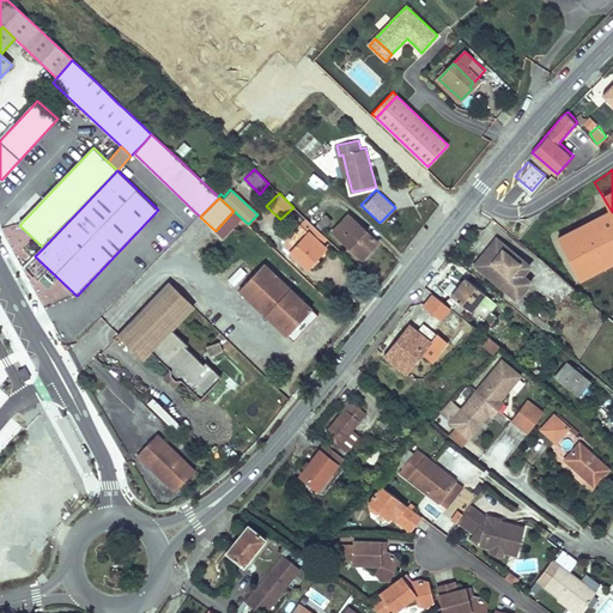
[(326,214),(316,225),(322,230),(332,220),(326,214)]
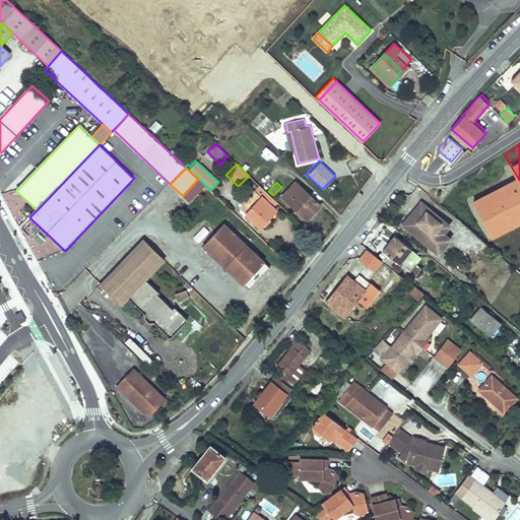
[(296,182),(283,195),(308,218),(320,205),(296,182)]
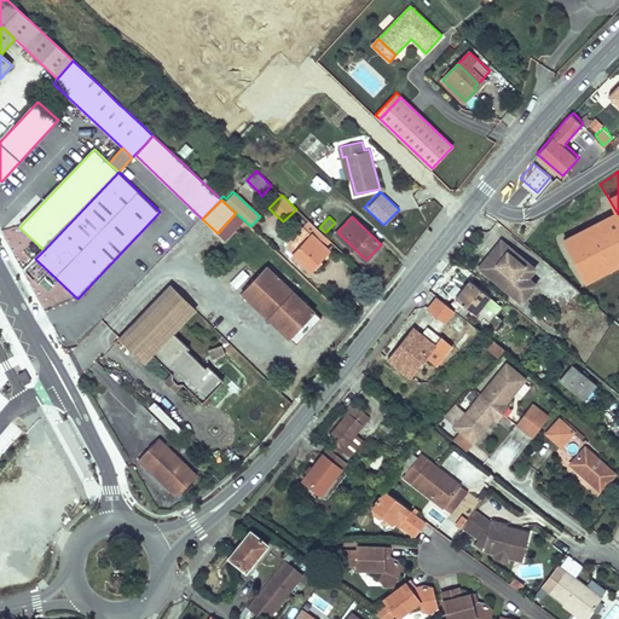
[(330,239),(310,220),(288,243),(288,249),(310,270),(324,254),(320,250),(324,246),(330,239)]
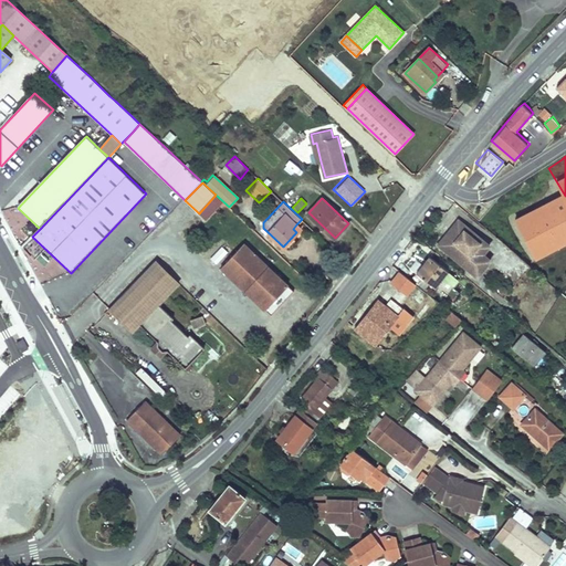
[(458,220),(450,230),(454,233),(441,248),(477,276),(491,260),(483,253),(490,245),(458,220)]
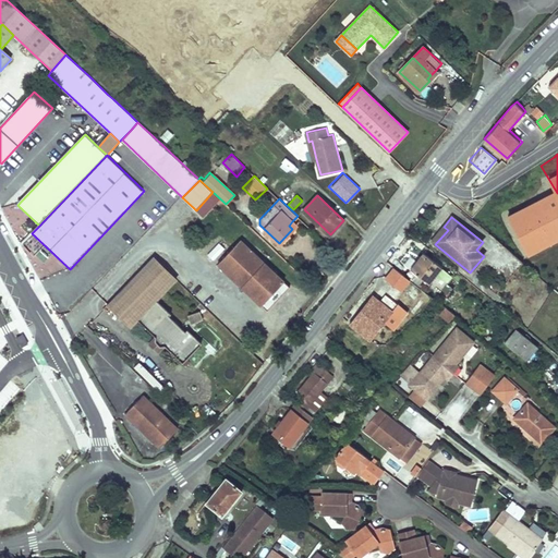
[(448,230),(444,227),(432,241),(435,244),(448,230)]
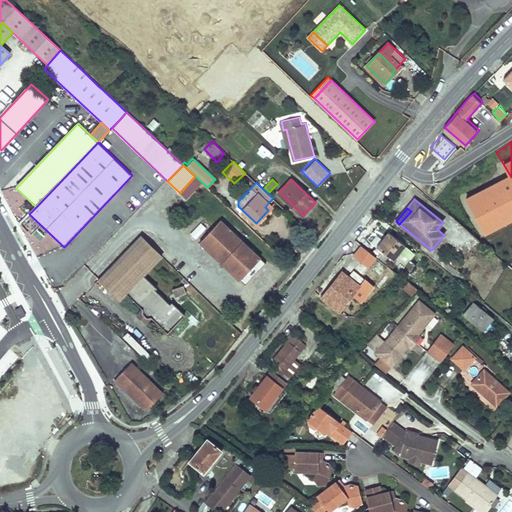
[(221,221),(201,242),(241,280),(260,259),(221,221)]
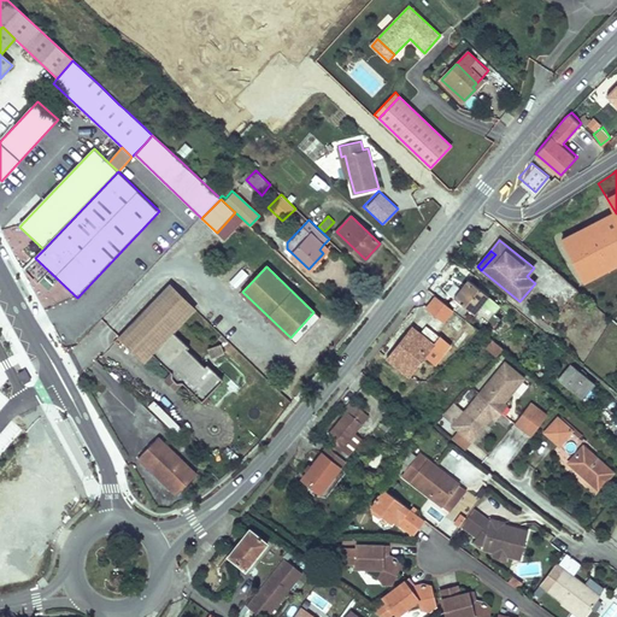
[(230,281),(235,286),(247,275),(242,270),(230,281)]
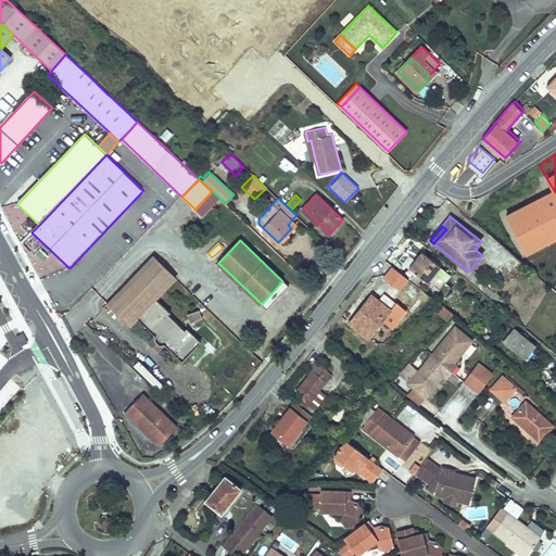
[(422,252),(416,260),(432,274),(439,266),(422,252)]
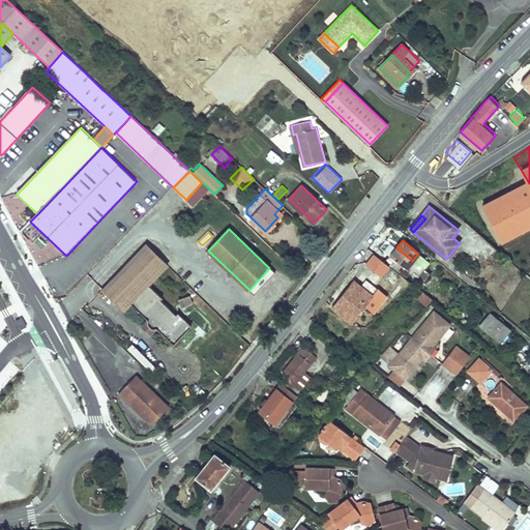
[(147,246),(105,291),(127,311),(133,305),(149,321),(149,325),(154,329),(158,329),(177,345),(194,327),(180,315),(178,317),(163,302),(165,299),(151,287),(169,267),(147,246)]
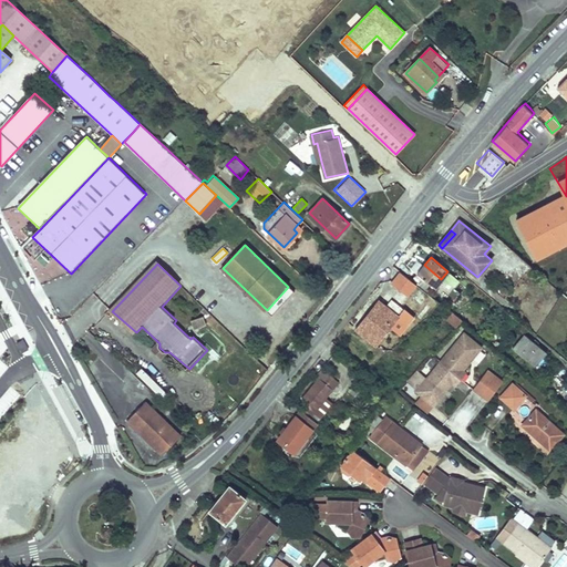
[(441,279),(424,265),(418,272),(416,272),(412,279),(425,290),(431,284),(435,287),(441,279)]
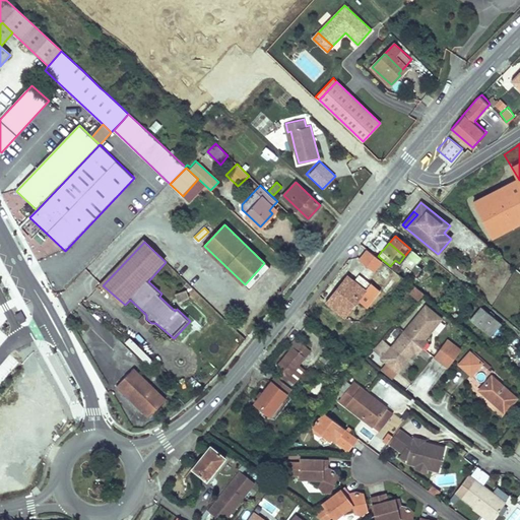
[(381,260),(367,250),(360,258),(374,269),(381,260)]
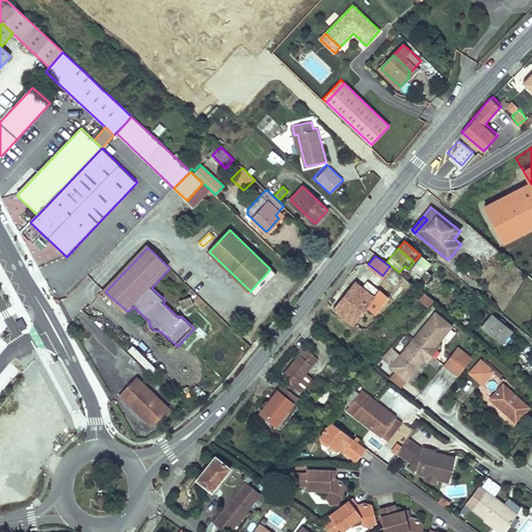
[(270,269),(250,291),(256,296),(276,274),(270,269)]
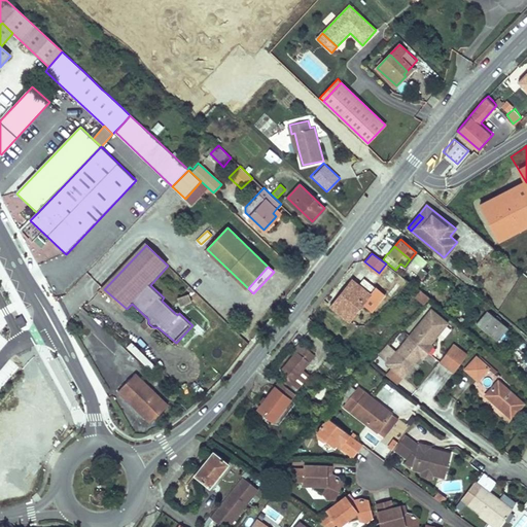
[(428,275),(422,270),(416,276),(423,281),(428,275)]
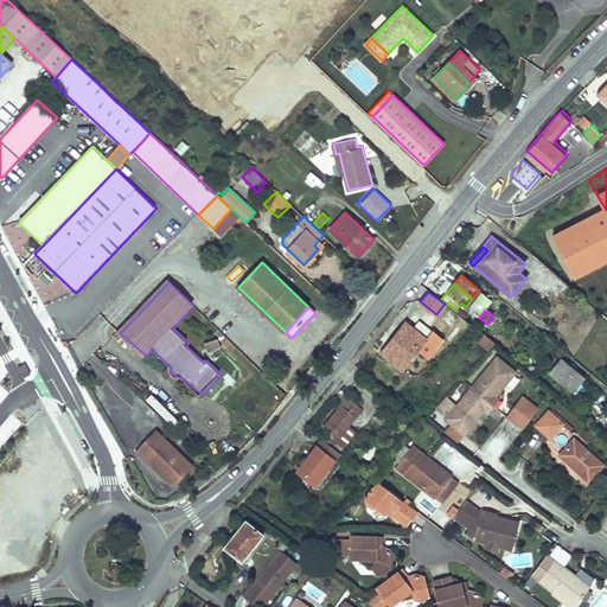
[(403,370),(419,350),(430,358),(438,349),(426,339),(434,330),(421,319),(410,332),(402,326),(381,353),(403,370)]
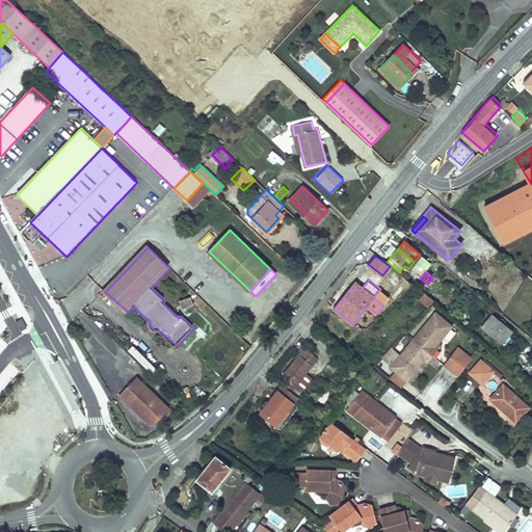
[(525,284),(522,288),(528,294),(531,289),(525,284)]
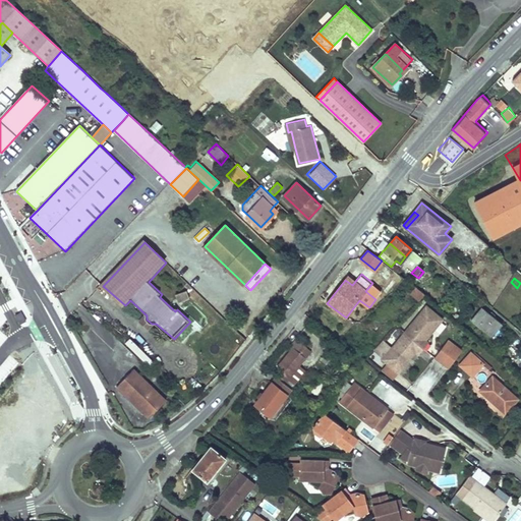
[(424,294),(415,288),(411,293),(419,300),(424,294)]
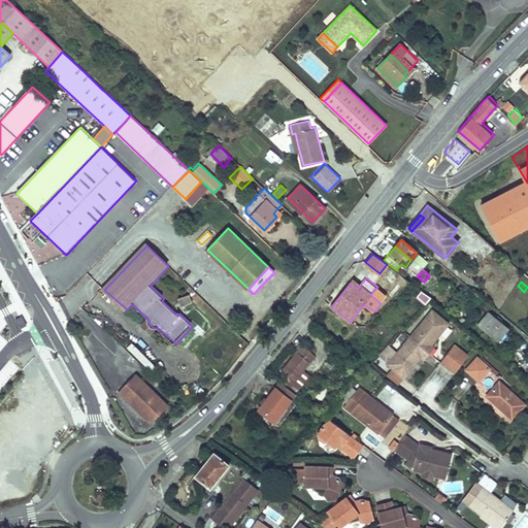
[(191,302),(189,295),(178,299),(180,305),(191,302)]
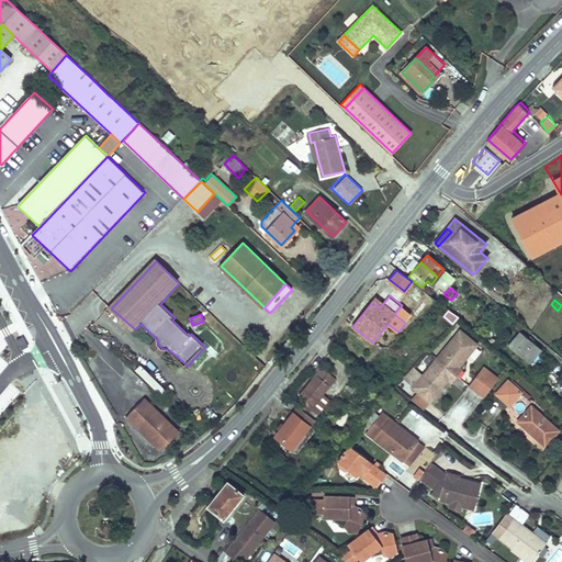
[(476,344),(459,329),(412,389),(417,392),(429,403),(448,380),(450,382),(462,368),(459,367),(476,344)]
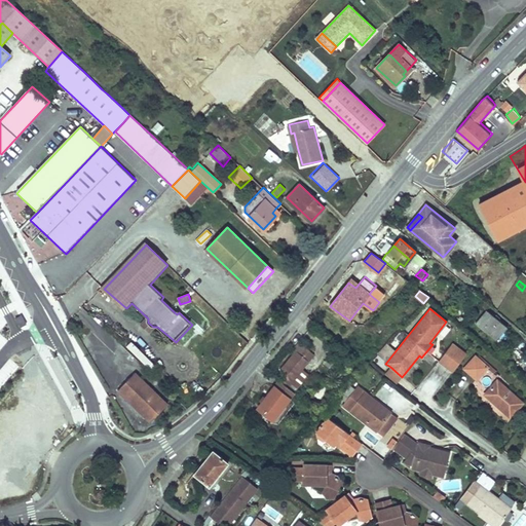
[(486,310),(480,317),(488,324),(500,334),(506,327),(486,310)]
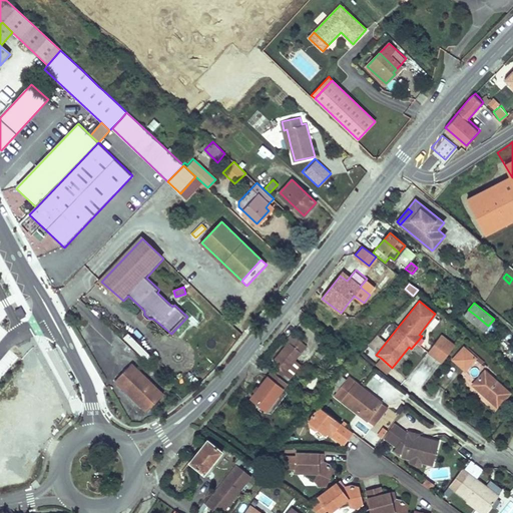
[(21,308),(16,311),(20,319),(26,316),(21,308)]
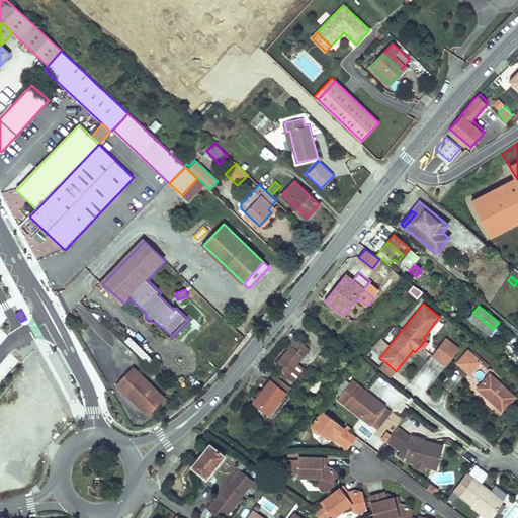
[(481,319),(472,313),(467,318),(489,335),(493,329),(481,319)]
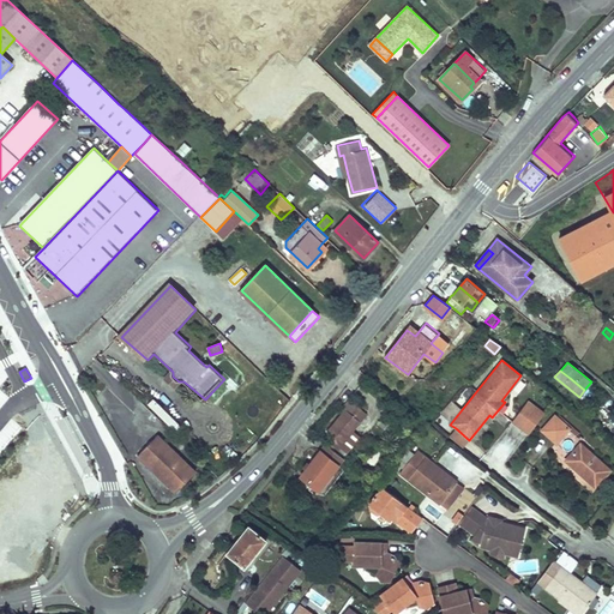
[(178,390),(184,381),(179,381),(173,377),(173,372),(166,379),(178,390)]
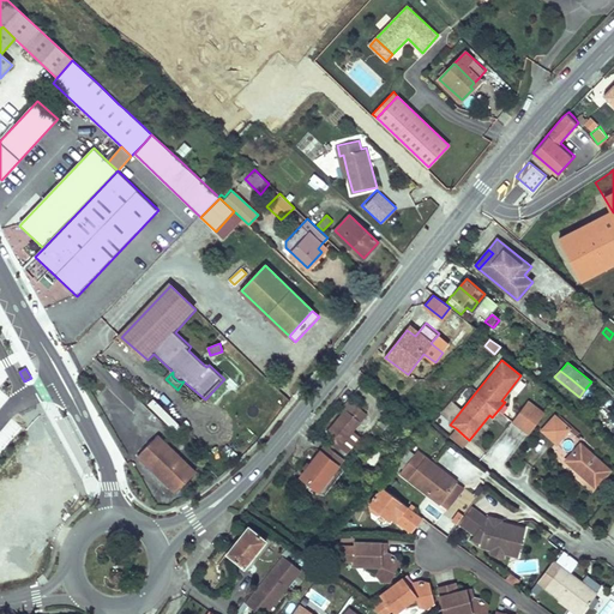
[(155,397),(149,403),(175,432),(181,426),(155,397)]
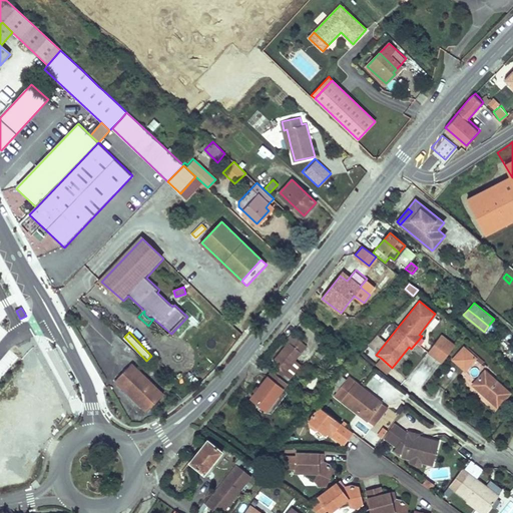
[(273,371),(284,380),(288,383),(301,366),(292,358),(303,344),(292,334),(273,359),(278,365),(273,371)]
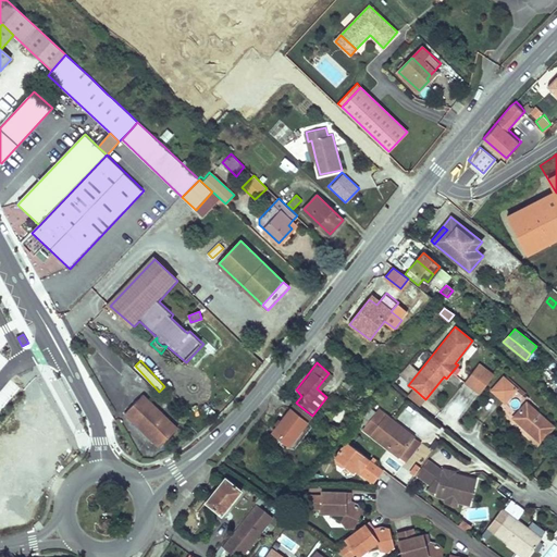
[(479,362),(462,383),(478,395),(494,374),(479,362)]
